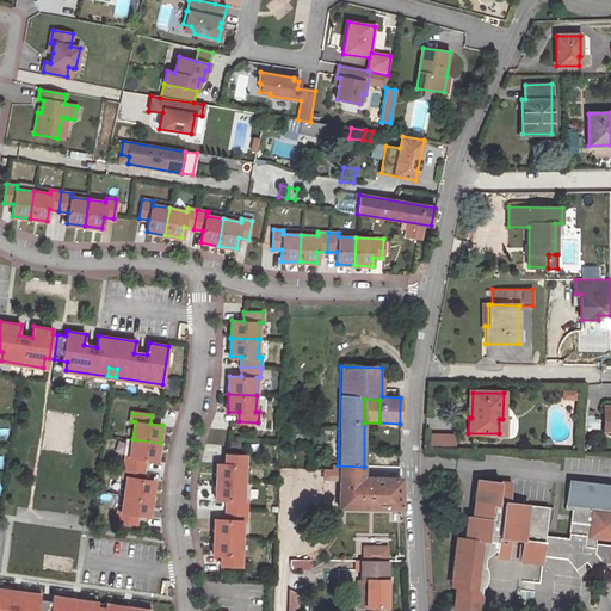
[(457,432),(431,432),(431,445),(456,445),(457,432)]
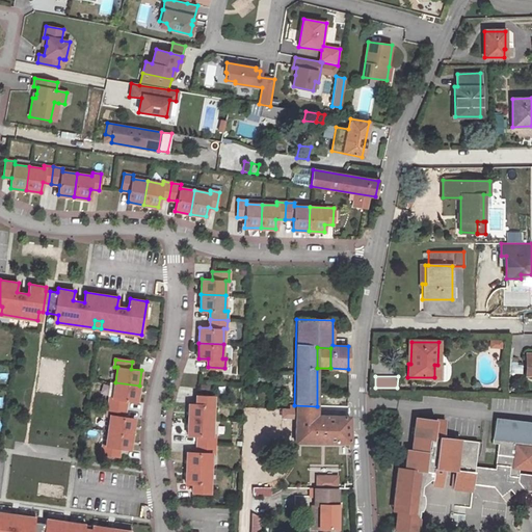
[(137,401),(139,386),(115,382),(113,397),(110,397),(109,405),(128,408),(129,400),(137,401)]
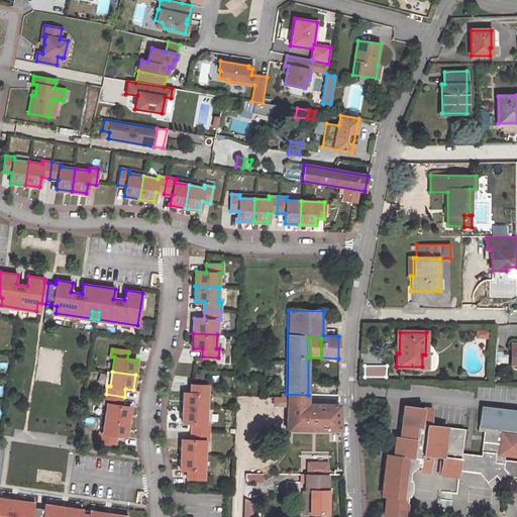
[(207,384),(191,384),(191,392),(184,391),(183,407),(206,408),(207,384)]
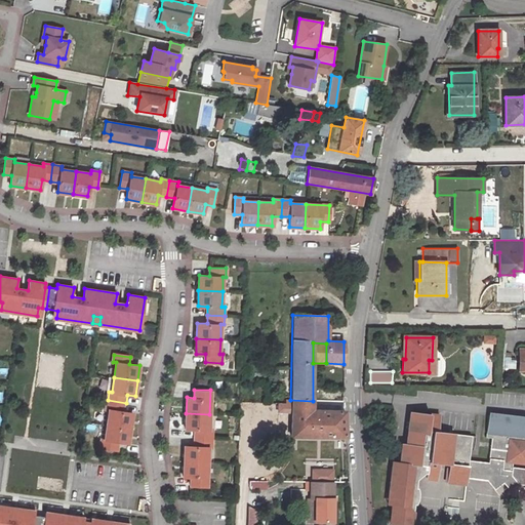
[(126,403),(108,400),(106,409),(109,409),(107,425),(130,428),(132,412),(125,411),(126,403)]
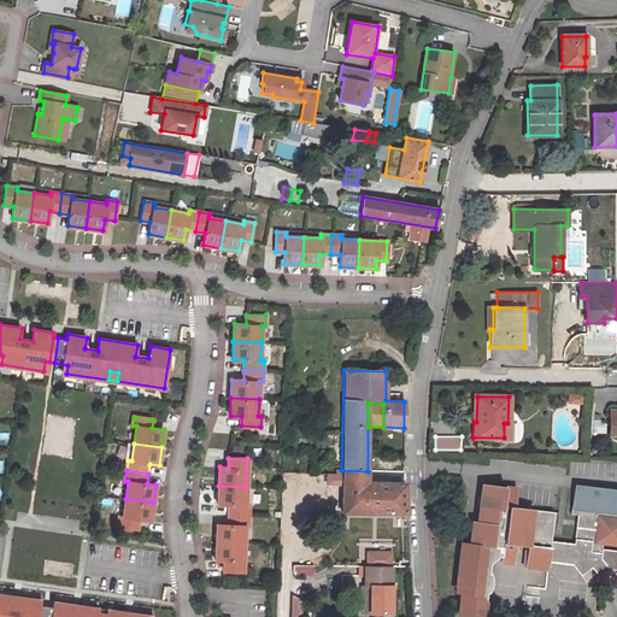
[(368,482),(368,471),(341,470),(341,513),(395,515),(407,515),(405,483),(368,482)]
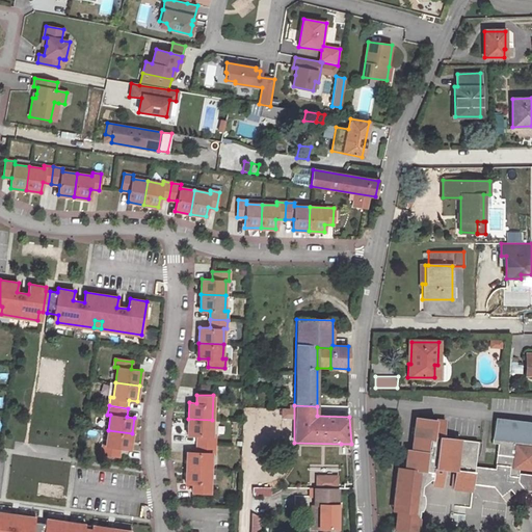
[(212,420),(188,419),(187,434),(197,434),(197,443),(214,444),(215,434),(212,434),(212,420)]
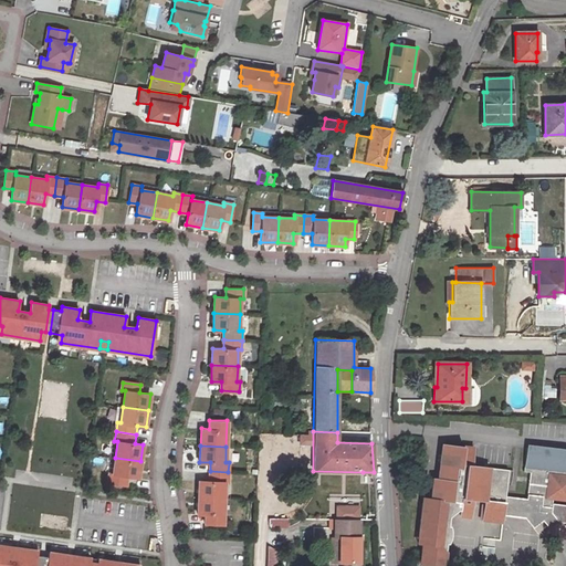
[(420,504),(418,521),(448,525),(449,516),(458,510),(461,510),(460,516),(470,517),(472,500),(485,501),(483,520),(501,522),(502,514),(525,517),(530,523),(540,516),(543,521),(549,528),(558,522),(565,523),(565,527),(565,454),(526,450),(524,471),(530,471),(526,499),(505,496),(509,471),(472,467),(473,449),(442,446),(438,479),(433,479),(431,499),(427,499),(420,504)]
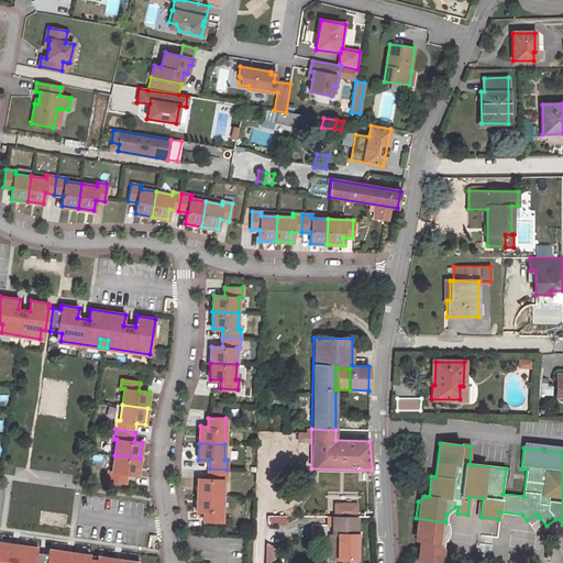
[(138,475),(140,459),(114,455),(112,471),(109,471),(108,481),(125,483),(127,474),(138,475)]
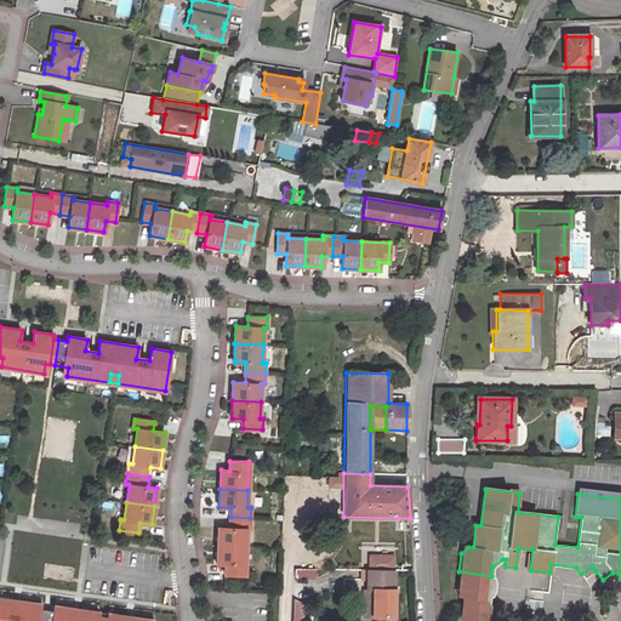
[(250,529),(250,518),(231,517),(229,528),(218,527),(217,545),(245,546),(246,529),(250,529)]
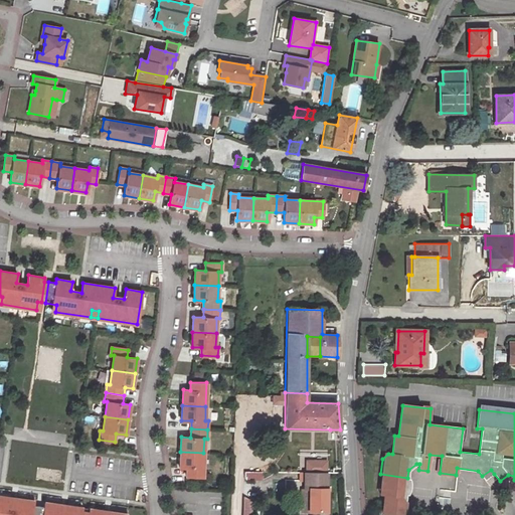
[(233,430),(233,442),(239,442),(239,434),(244,434),(244,430),(233,430)]
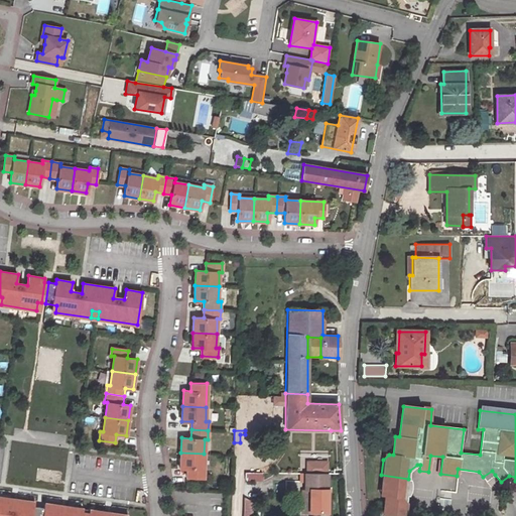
[(234,457),(248,458),(249,448),(235,447),(234,457)]
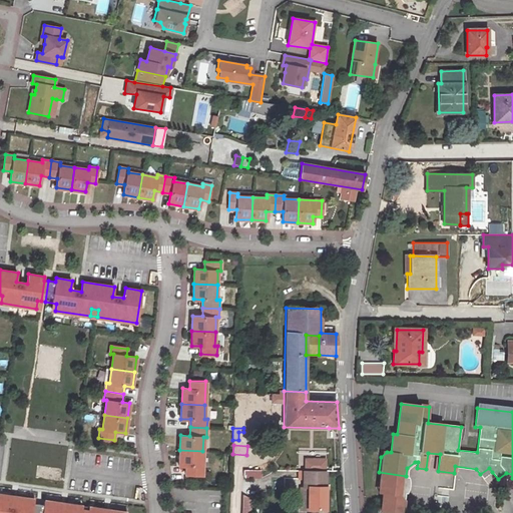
[(202,451),(179,450),(178,465),(185,466),(185,474),(201,474),(202,451)]
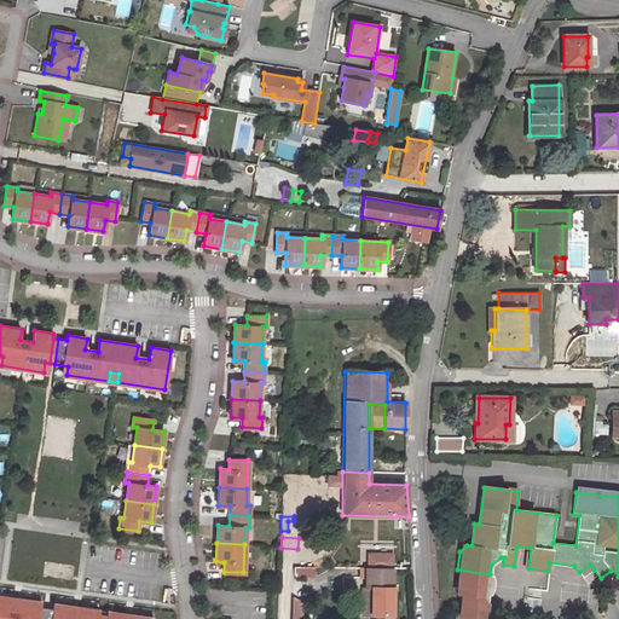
[(583,577),(594,570),(590,565),(579,572),(583,577)]
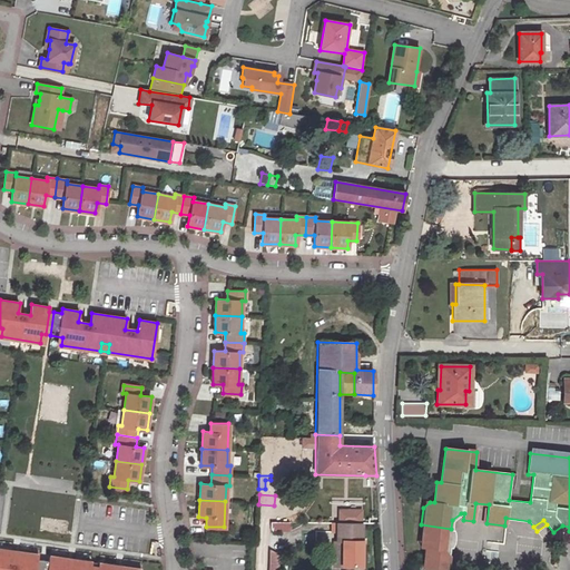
[(361,523),(337,523),(337,542),(343,542),(343,567),(362,567),(363,540),(362,540),(361,523)]
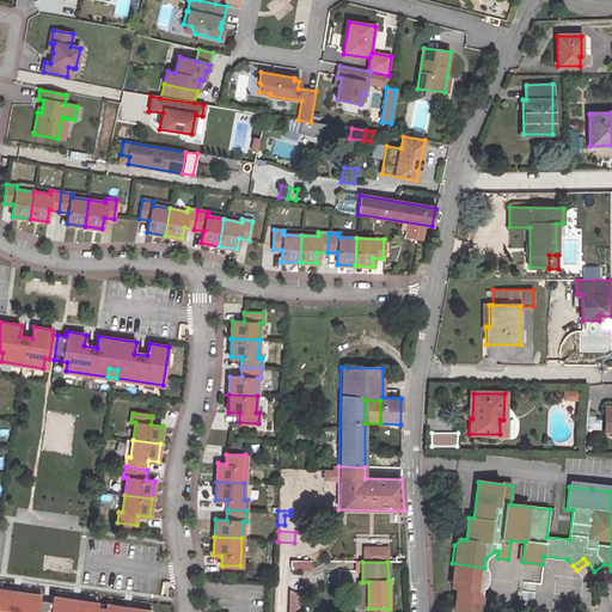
[(450,588),(454,588),(457,589),(456,610),(476,611),(478,611),(484,568),(452,563),(450,588)]
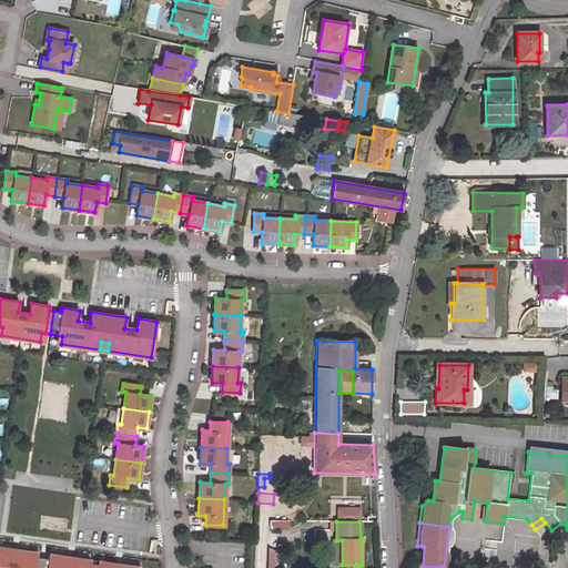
[(0,567),(34,567),(37,557),(37,550),(19,547),(17,559),(10,558),(12,547),(0,545),(0,567)]
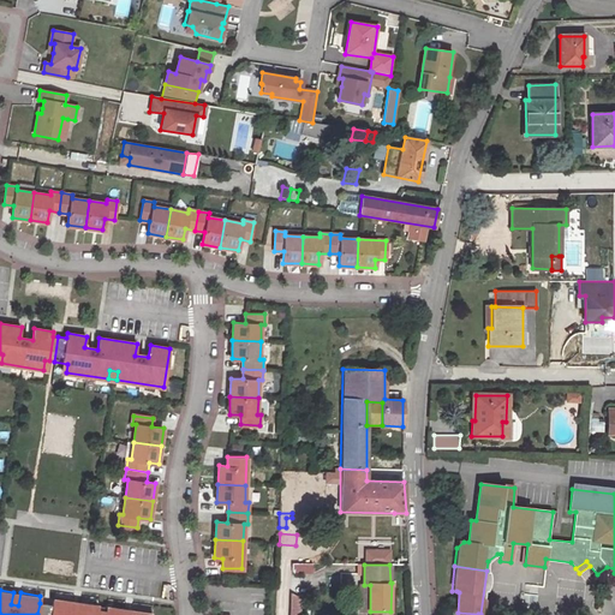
[(45,604),(42,614),(150,614),(151,611),(131,609),(130,614),(123,614),(124,608),(106,605),(106,608),(97,607),(97,604),(81,602),(78,614),(71,614),(73,599),(53,597),(52,604),(45,604)]
